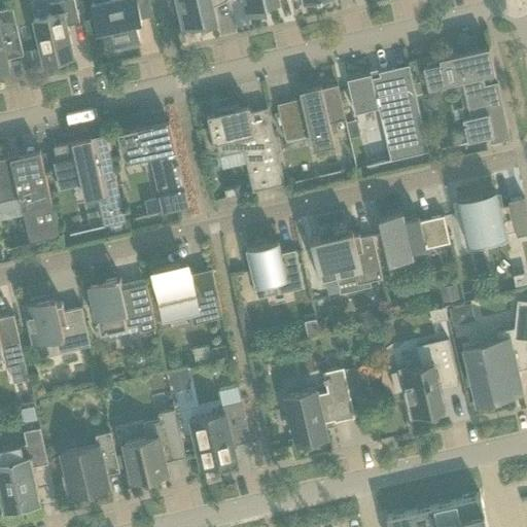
[(33,18),(43,62),(74,55),(67,25),(79,22),(74,0),(63,0),(49,3),(51,13),(33,18)]
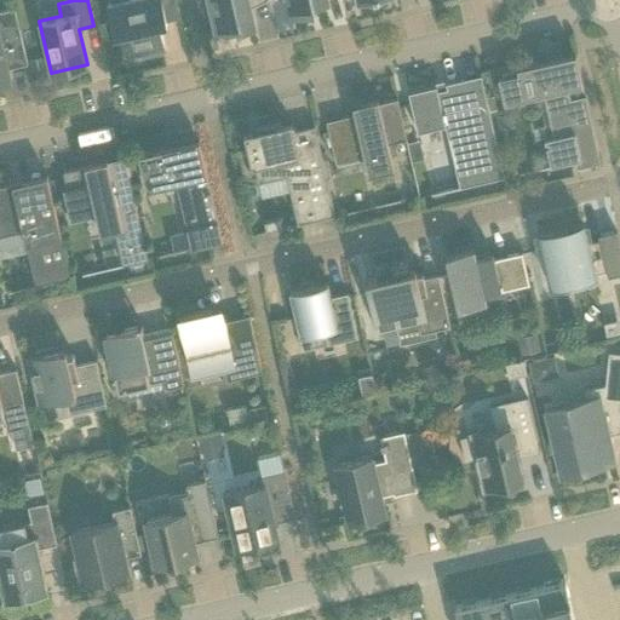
[(122,35),(127,56),(165,47),(160,27),(167,26),(160,0),(110,0),(112,4),(108,4),(115,36),(122,35)]
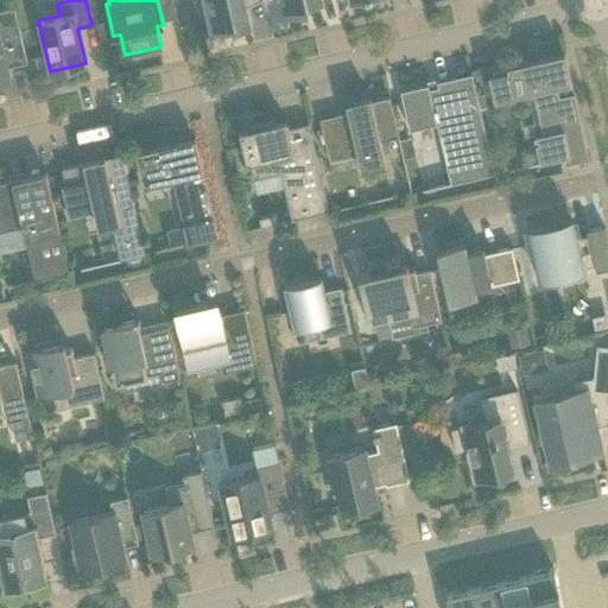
[(204,0),(211,30),(221,27),(223,35),(236,31),(235,29),(251,25),(244,0),(204,0)]
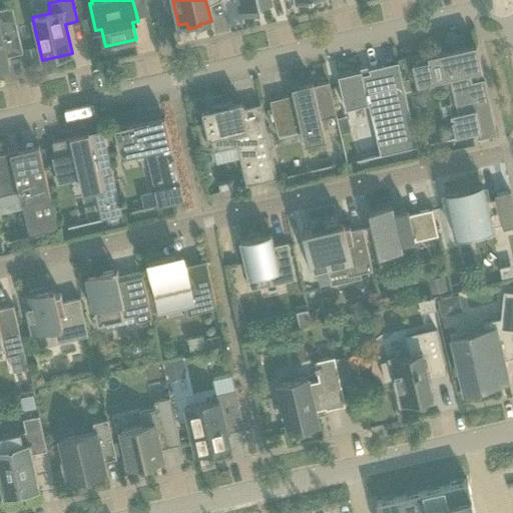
[(232,0),(237,15),(251,12),(250,8),(260,6),(272,4),(270,0),(232,0)]
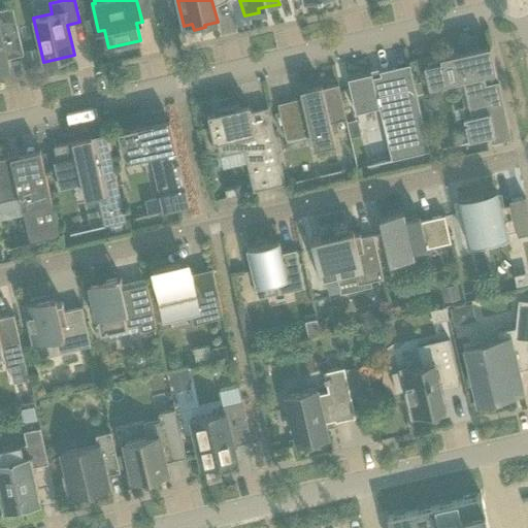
[(0,71),(8,70),(6,59),(24,54),(12,7),(0,9),(0,71)]
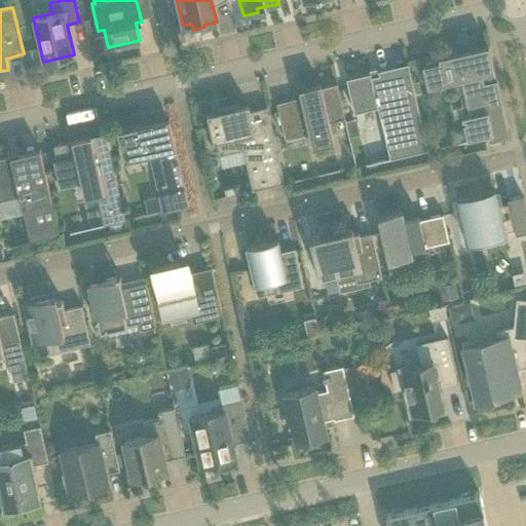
[(425,60),(431,86),(461,80),(470,116),(461,118),(466,140),(464,141),(464,142),(492,136),(491,127),(504,123),(506,132),(508,132),(496,81),(483,84),(481,75),(494,72),(488,46),(487,47),(487,49),(474,52),(473,49),(425,60)]
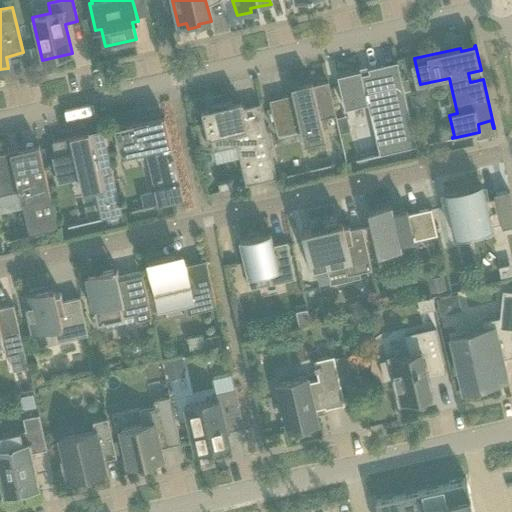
[(380,155),(417,146),(397,62),(394,63),(394,64),(396,63),(397,66),(385,69),(384,65),(368,69),(369,73),(361,75),(360,71),(337,76),(345,109),(376,102),(383,134),(375,136),(380,155)]
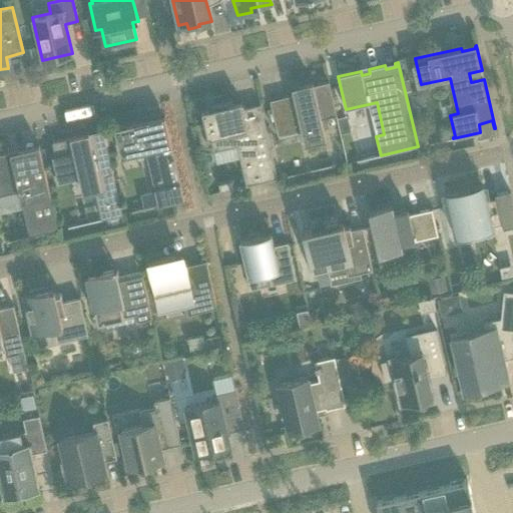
[(321,118),(336,115),(337,115),(329,81),(313,85),(313,82),(303,84),(304,86),(293,88),(295,94),(270,100),(276,129),(301,123),(306,143),(324,138),(323,133),(324,132),(321,118)]
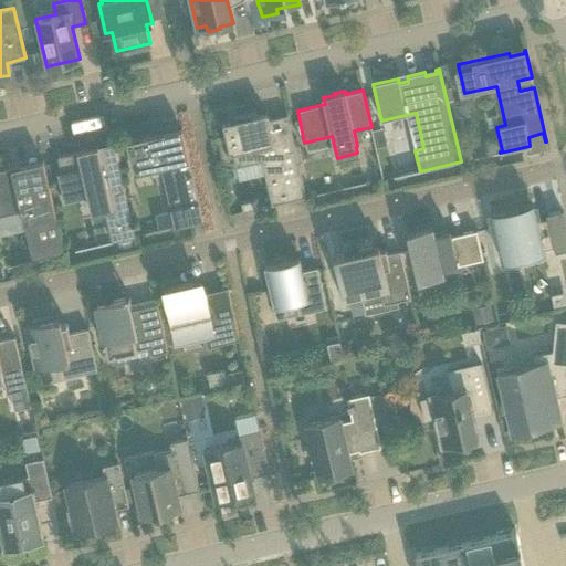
[(257,118),(255,115),(255,112),(233,116),(236,122),(231,123),(230,121),(222,123),(229,153),(232,153),(236,167),(261,161),(271,203),(269,205),(269,206),(306,197),(287,115),(269,119),(268,115),(257,118)]
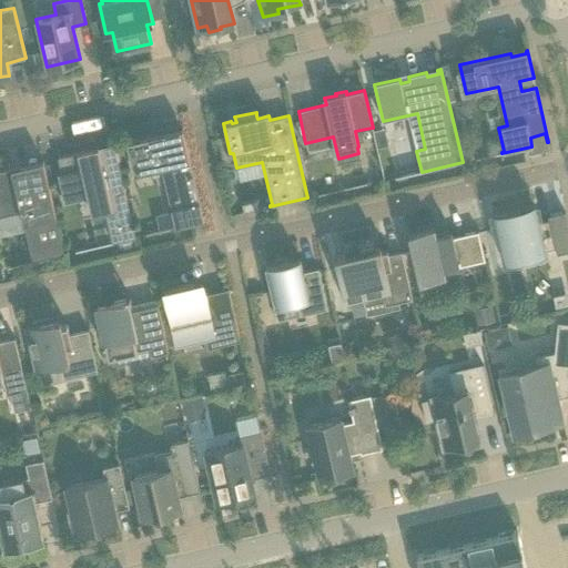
[(152,135),(127,142),(133,174),(161,168),(174,229),(203,222),(184,138),(182,129),(152,135)]
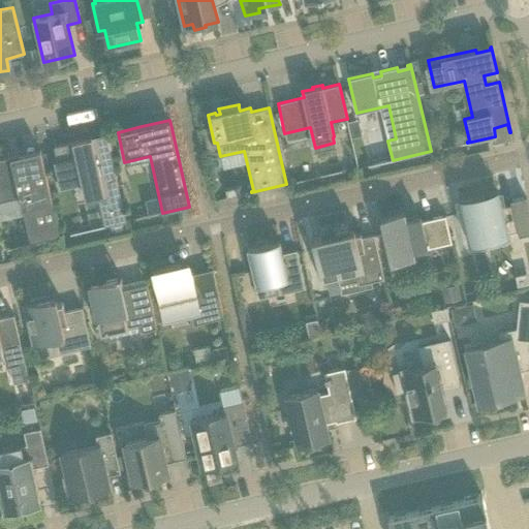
[(72,143),(54,147),(57,161),(54,161),(60,189),(82,184),(86,200),(98,197),(104,226),(126,221),(105,134),(104,135),(106,142),(93,145),(92,142),(91,138),(91,137),(71,142),(72,143)]
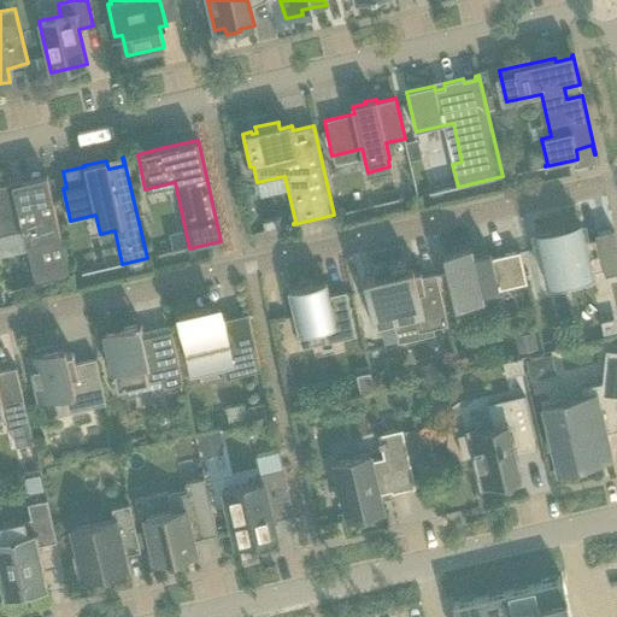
[(12,183),(0,186),(0,234),(22,230),(35,283),(35,285),(70,276),(47,175),(45,176),(45,177),(29,181),(13,184),(12,183)]
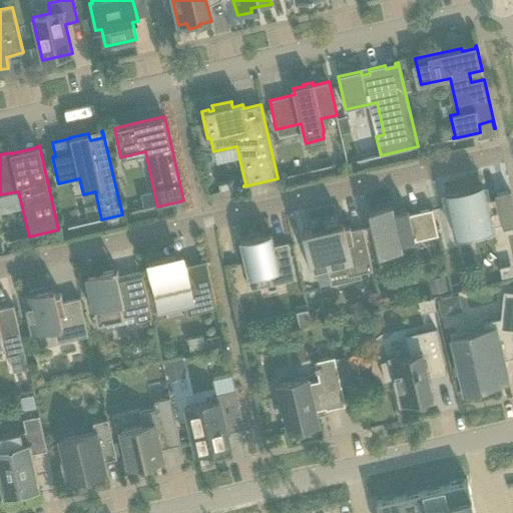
[(218,184),(220,192),(236,188),(235,187),(233,187),(232,180),(218,184)]
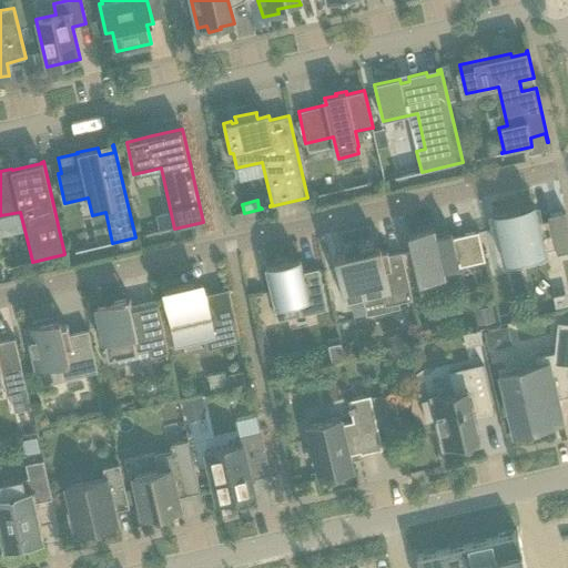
[(520,209),(492,214),(501,255),(517,252),(518,257),(546,252),(546,250),(555,247),(557,254),(567,251),(567,225),(565,212),(548,215),(549,220),(539,222),(537,211),(521,214),(520,209)]
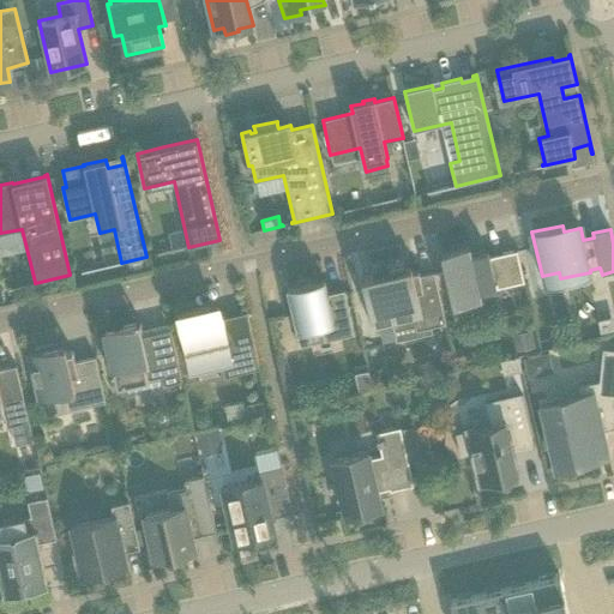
[(441,253),(453,306),(481,300),(480,293),(524,282),(517,250),(489,257),(488,252),(471,256),(469,246),(441,253)]
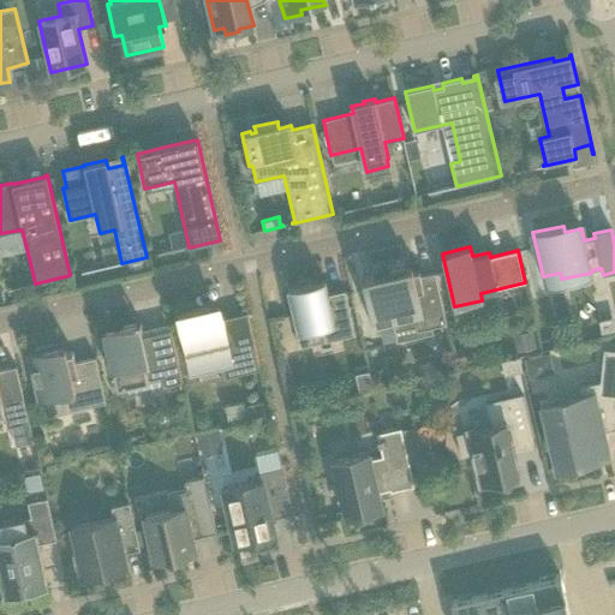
[(406,273),(405,268),(404,262),(389,266),(392,274),(375,279),(374,275),(362,278),(376,338),(377,336),(375,328),(415,318),(417,330),(447,323),(435,273),(421,275),(419,270),(406,273)]
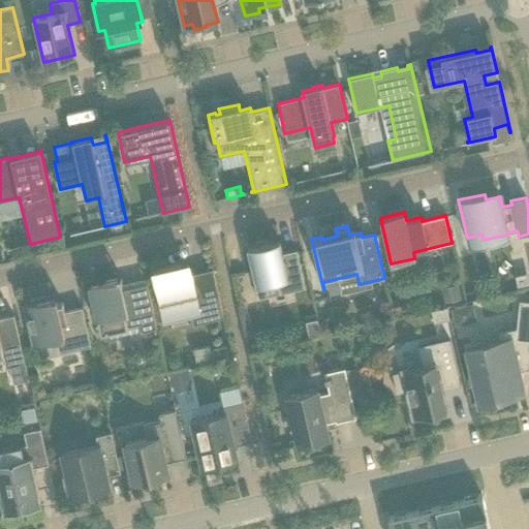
[(280,245),(279,241),(269,244),(247,249),(255,286),(276,282),(279,293),(305,288),(297,250),(282,253),(280,245)]
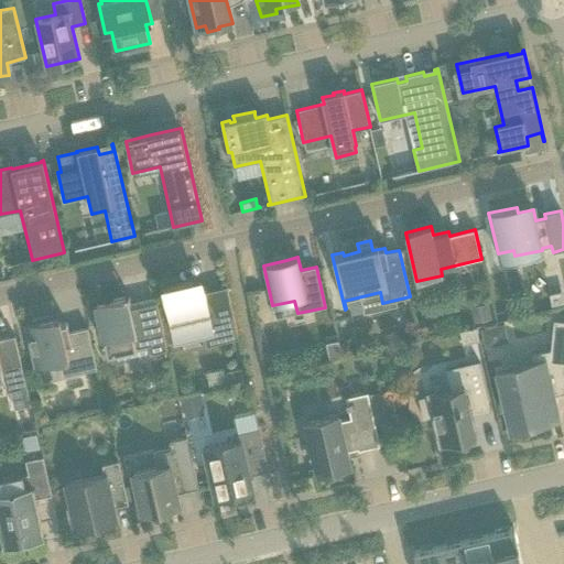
[(203,333),(206,346),(238,338),(227,286),(203,293),(199,280),(193,282),(193,281),(164,288),(175,339),(203,333)]
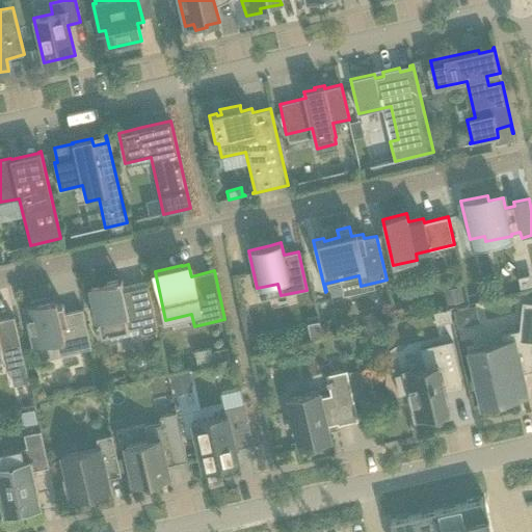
[(529,275),(517,277),(521,289),(531,286),(529,275)]
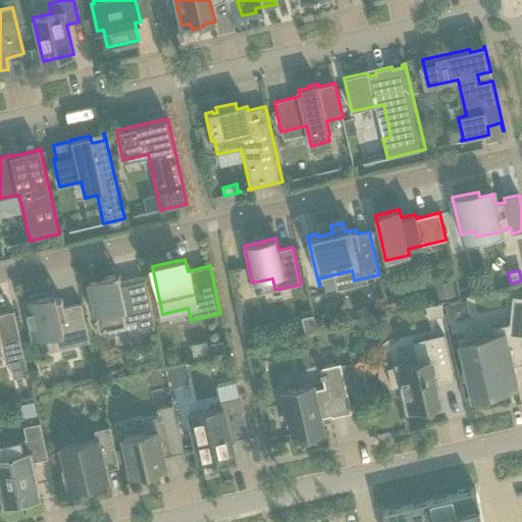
[(89,280),(90,283),(95,309),(93,309),(96,323),(99,323),(100,328),(137,320),(139,327),(155,324),(144,280),(117,286),(115,275),(89,280)]
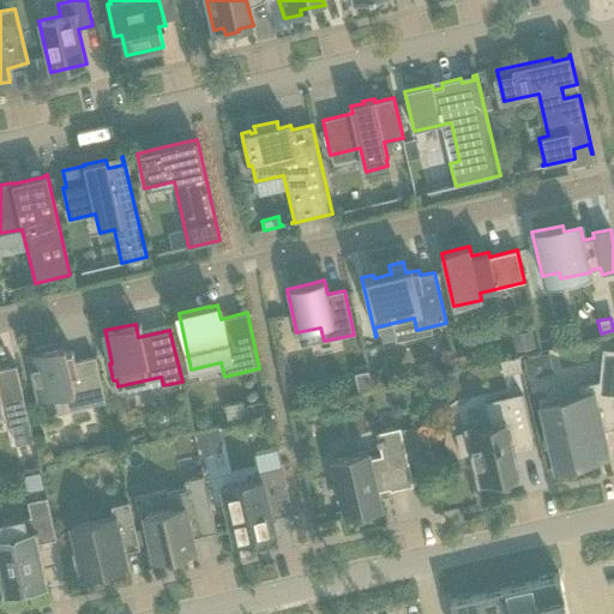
[(533,330),(512,335),(516,350),(536,345),(533,330)]
